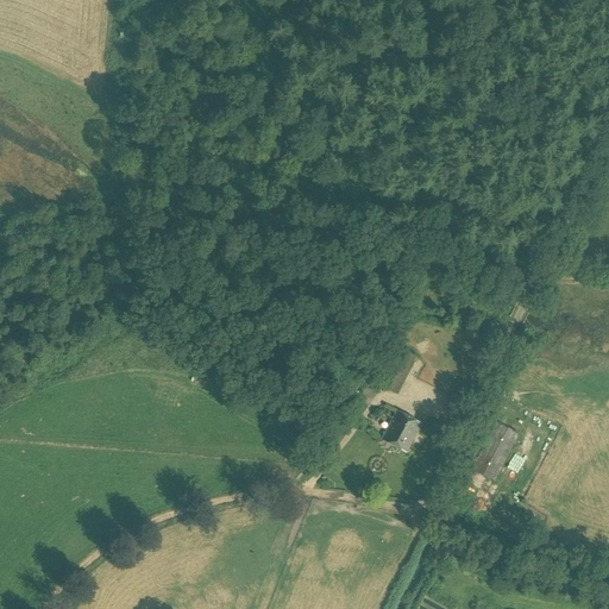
[(396,395),(416,357),(388,343),(369,380),(371,381),(360,394),(371,402),(382,388),(396,395)]
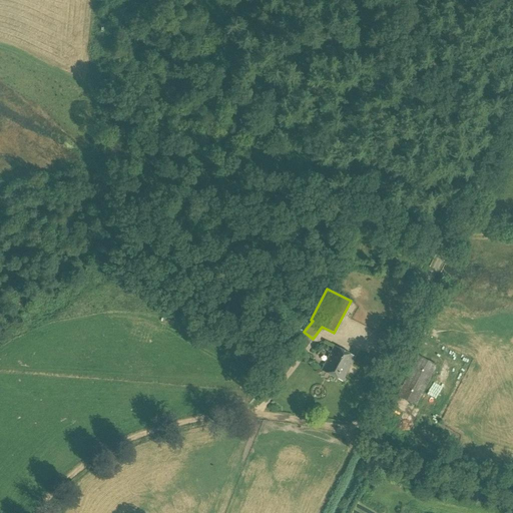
[(299,345),(305,350),(311,342),(305,338),(299,345)]
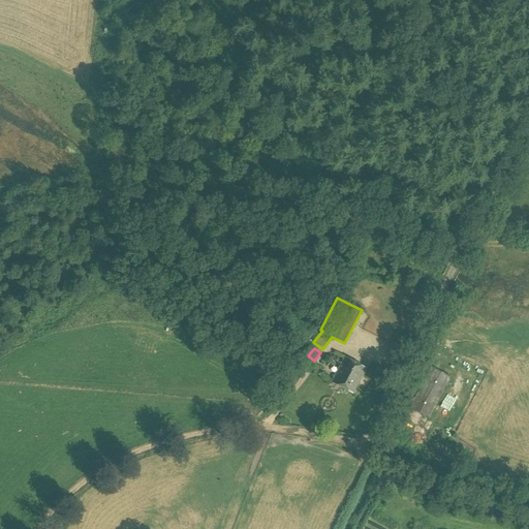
[(352,393),(366,368),(344,356),(332,381),(352,393)]
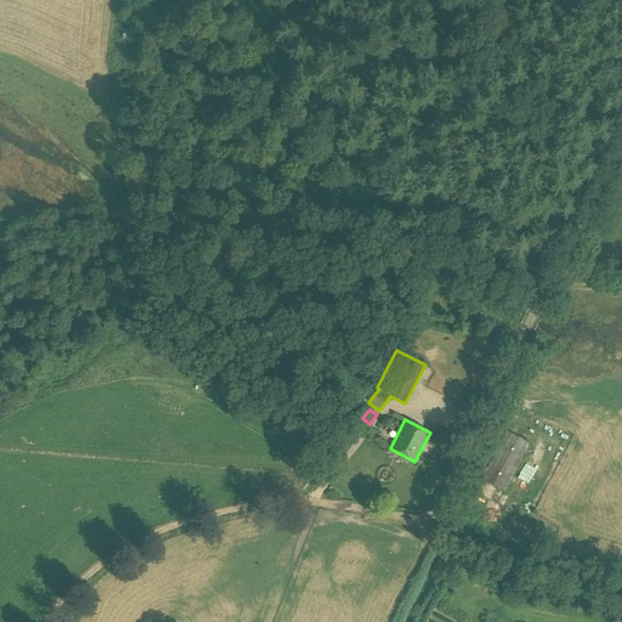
[(503,491),(529,444),(507,433),(481,480),(503,491)]
